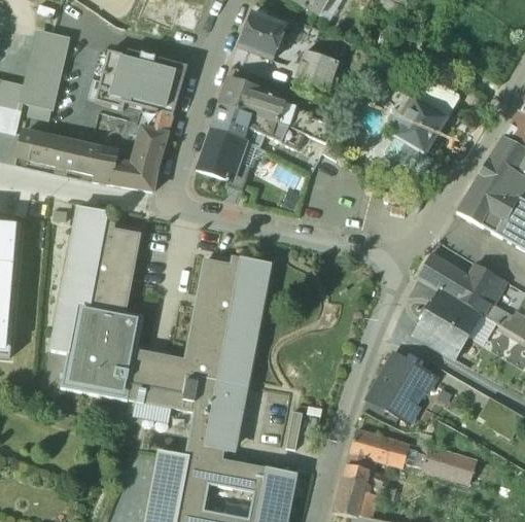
[(298,0),(321,14),(329,0),(298,0)]
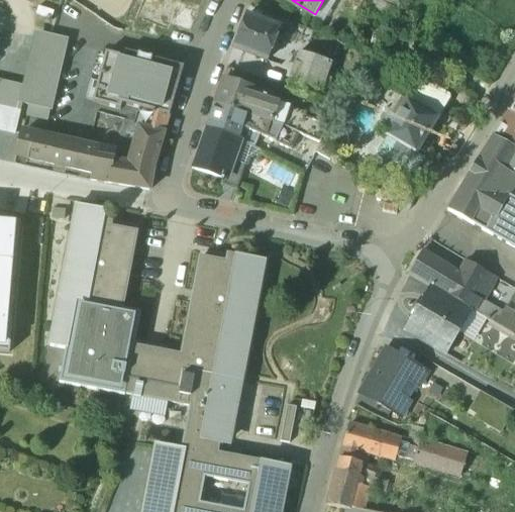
[(279,15),(266,10),(263,16),(246,10),(235,43),(270,57),(282,24),(277,22),(279,15)]
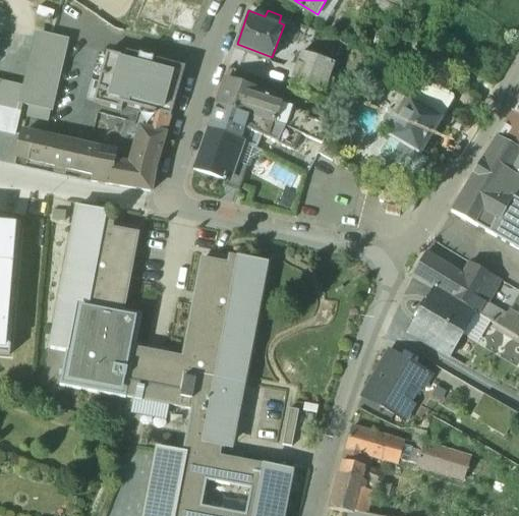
[(69,36),(44,30),(27,100),(54,107),(69,36)]
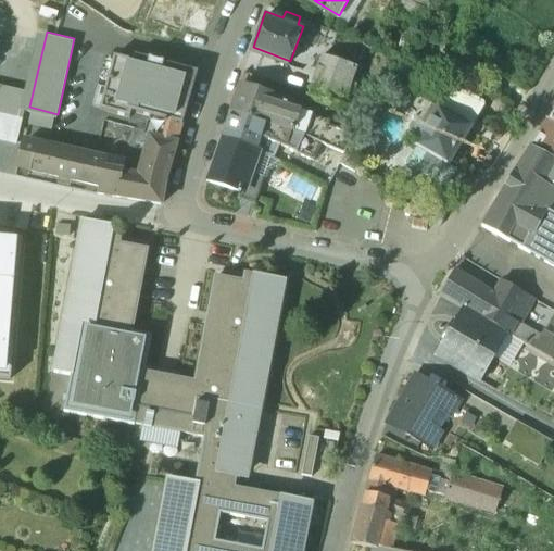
[(359,63),(324,51),(314,77),(349,89),(359,63)]
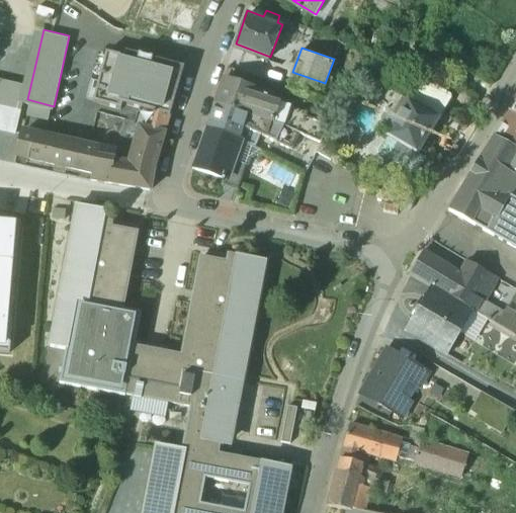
[(126,53),(109,50),(96,100),(120,107),(124,100),(147,102),(147,104),(143,103),(137,122),(140,123),(141,122),(166,130),(186,63),(127,49),(126,53)]
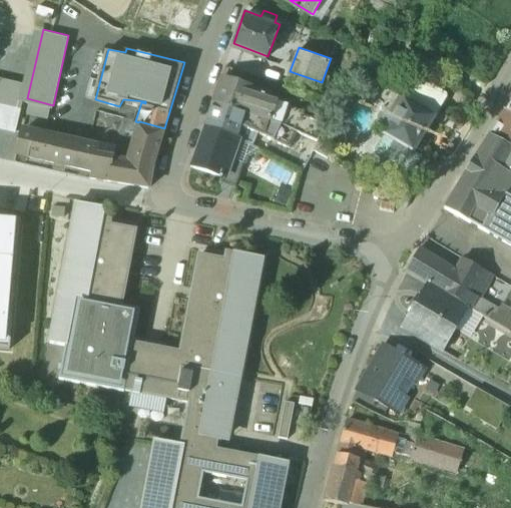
[(256,84),(223,73),(214,98),(246,109),(254,85),(256,84)]
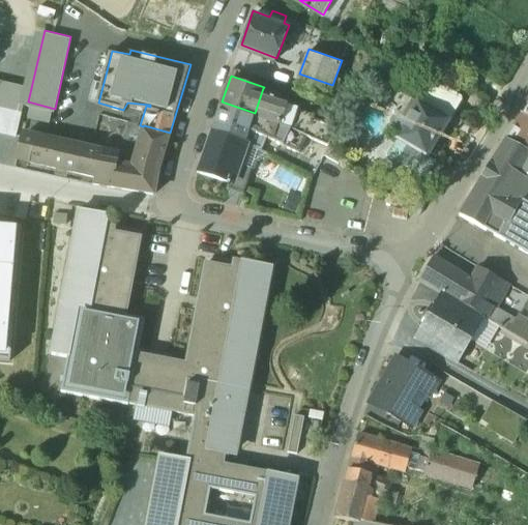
[(0,127),(17,133),(23,109),(29,85),(0,78),(0,127)]
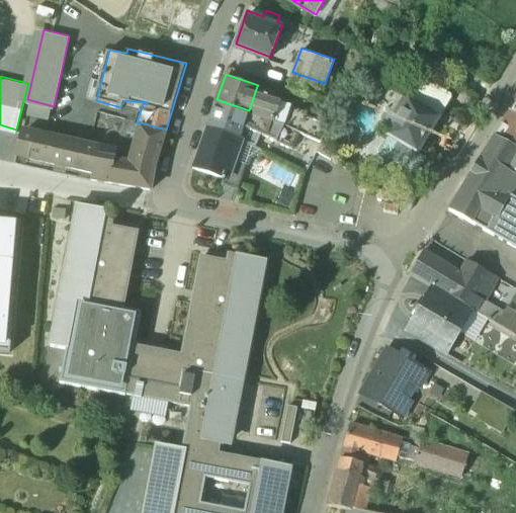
[(281,94),(257,86),(249,110),(271,117),(285,122),(291,104),(278,101),(281,94)]
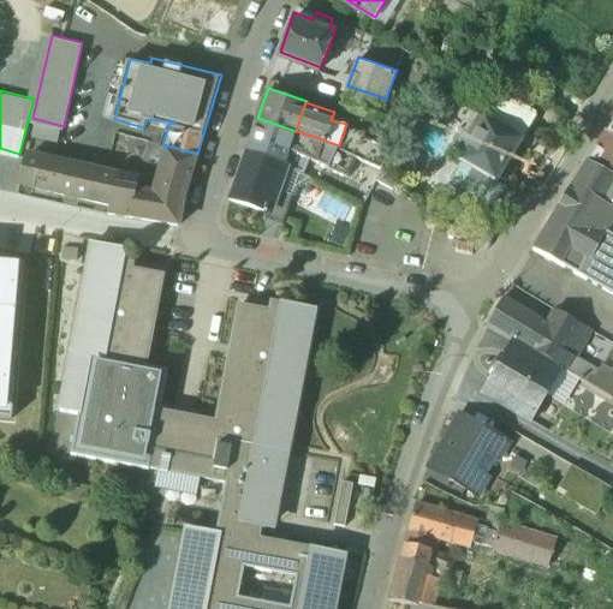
[(471,107),(454,135),(454,139),(454,142),(456,145),(458,148),(465,151),(487,117),(471,107)]
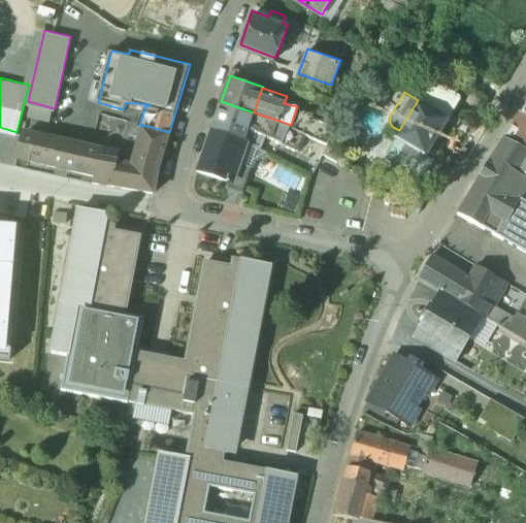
[(427,105),(418,100),(399,130),(397,134),(418,146),(426,152),(446,118),(437,112),(427,105)]
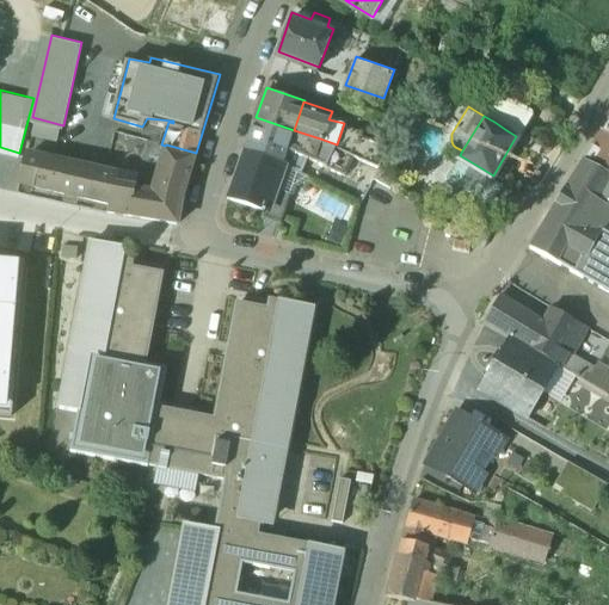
[(510,124),(498,116),(494,122),(506,130),(509,125),(510,125),(510,124)]
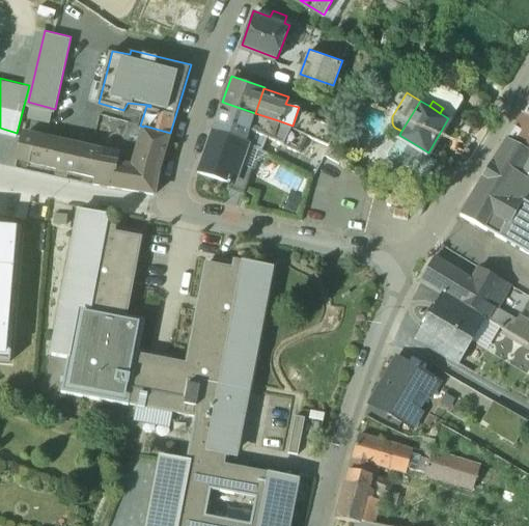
[(255,113),(222,102),(214,126),(247,138),(262,147),(269,136),(250,128),(255,113)]
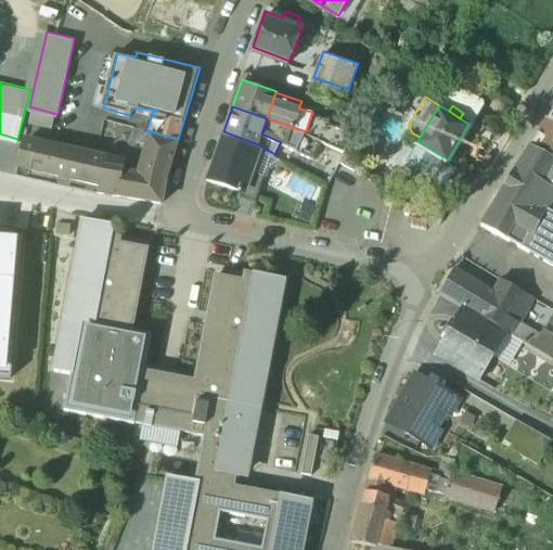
[(552,107),(531,142),(552,155),(552,107)]
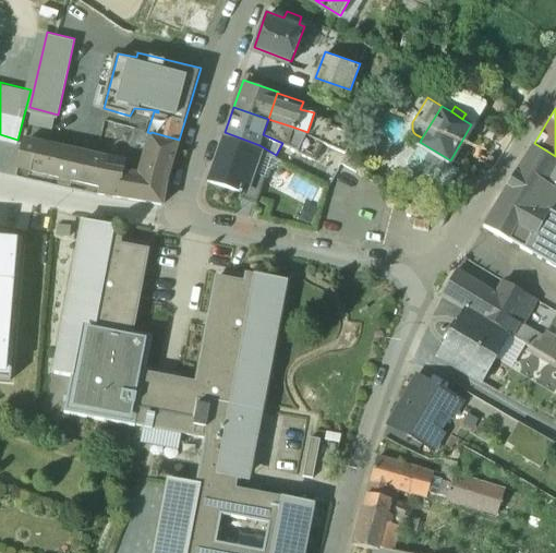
[(35,109),(32,120),(52,125),(55,115),(35,109)]
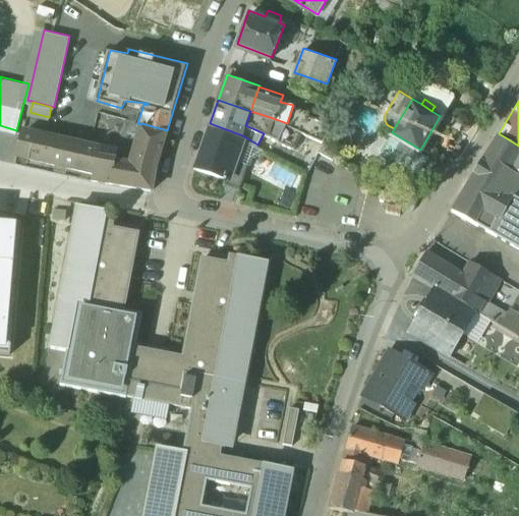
[(273,118),(250,111),(245,125),(264,133),(295,147),(301,130),(287,123),(273,118)]
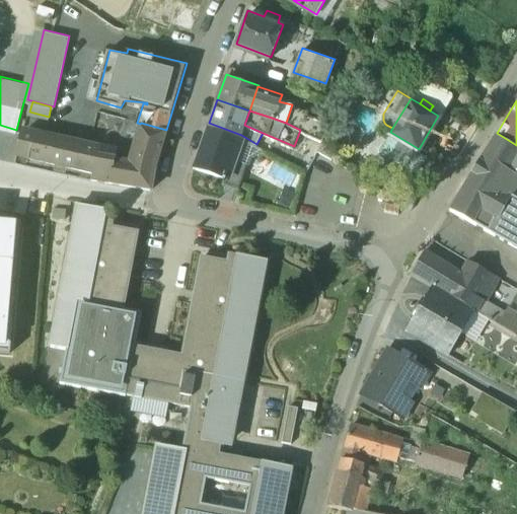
[(337,118),(323,140),(346,152),(351,143),(352,138),(352,133),(349,128),(346,124),(337,118)]
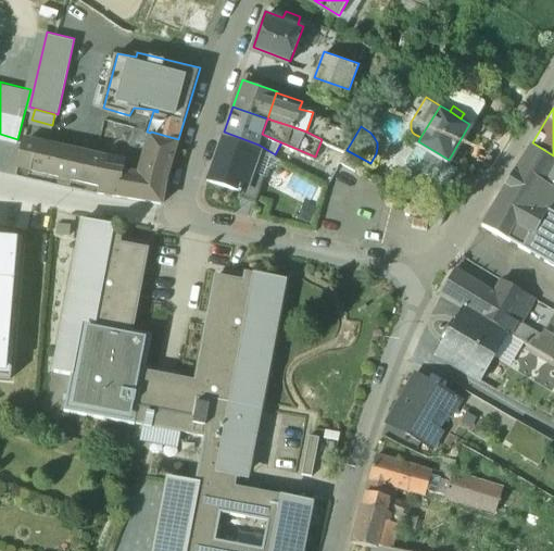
[(150,133),(139,172),(105,165),(103,165),(100,184),(99,189),(162,200),(167,176),(178,139),(151,132),(150,133)]
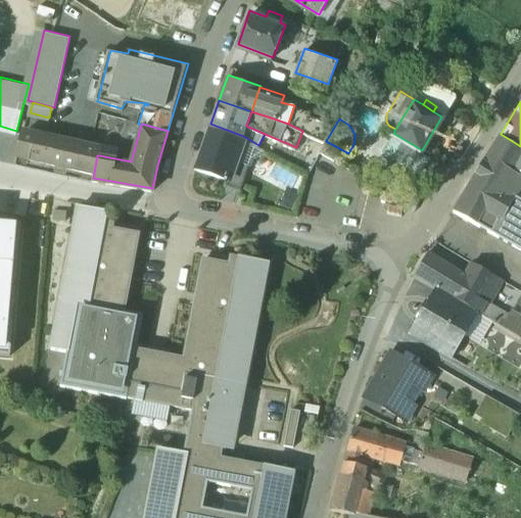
[(243,136),(210,124),(196,166),(227,175),(226,178),(228,178),(229,176),(230,176),(236,157),(243,136)]
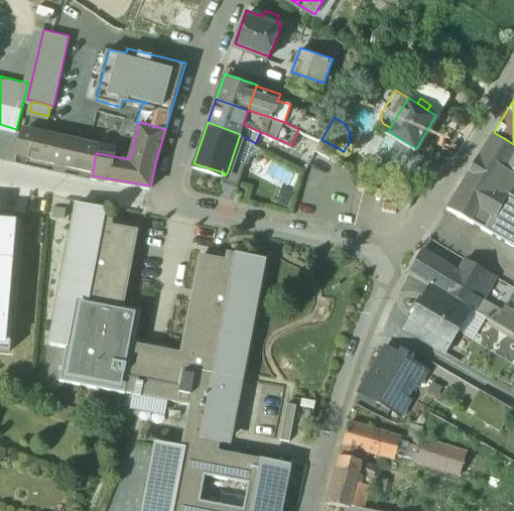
[(100,146),(23,128),(18,151),(93,170),(96,153),(98,153),(100,146)]
